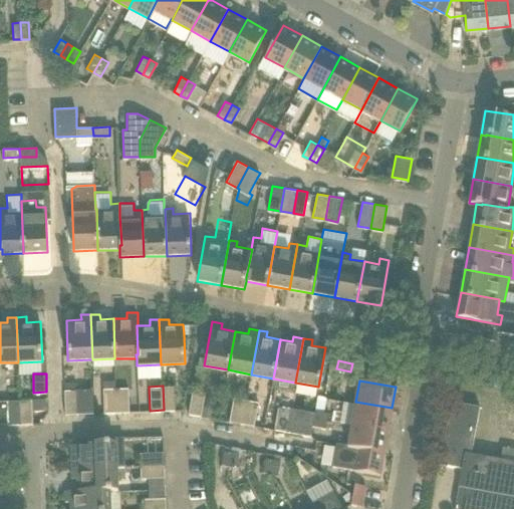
[(163,386),(164,410),(176,410),(175,386),(163,386)]
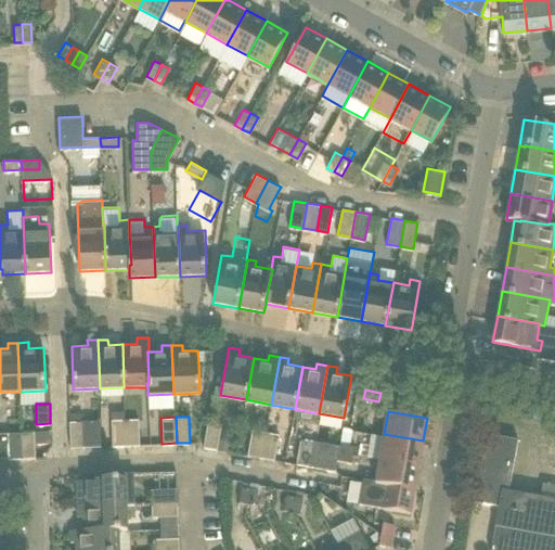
[(126,445),(125,419),(112,419),(113,445),(126,445)]
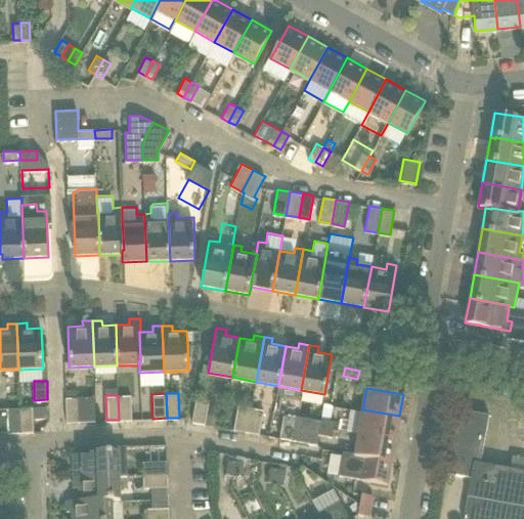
[(131,395),(118,395),(119,420),(132,419),(131,395)]
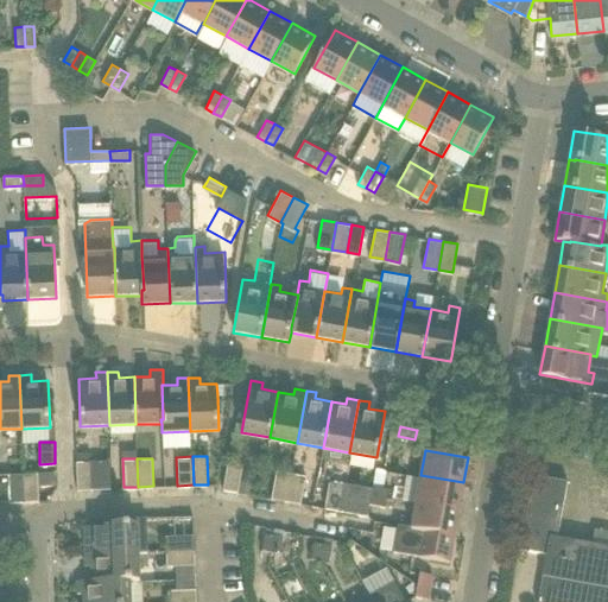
[(77,489),(111,488),(109,460),(92,460),(76,461),(77,489)]
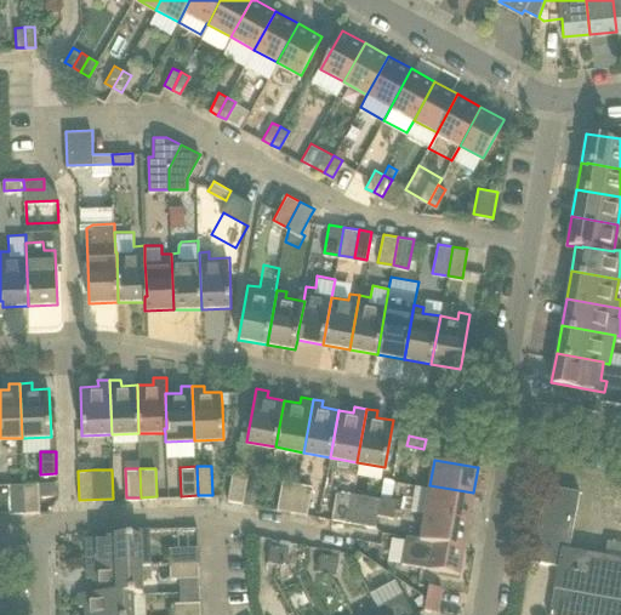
[(233,471),(228,495),(228,499),(243,502),(249,473),(233,471)]
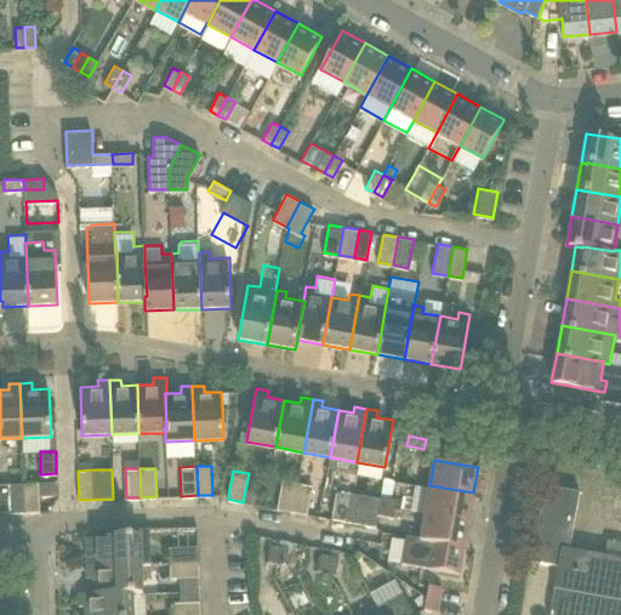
[(277,508),(292,511),(297,482),(283,479),(277,508)]
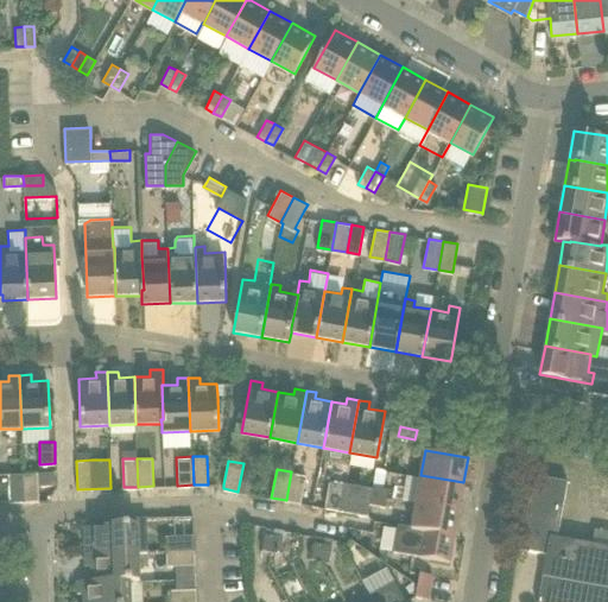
[(10,501),(24,501),(23,471),(7,473),(10,501)]
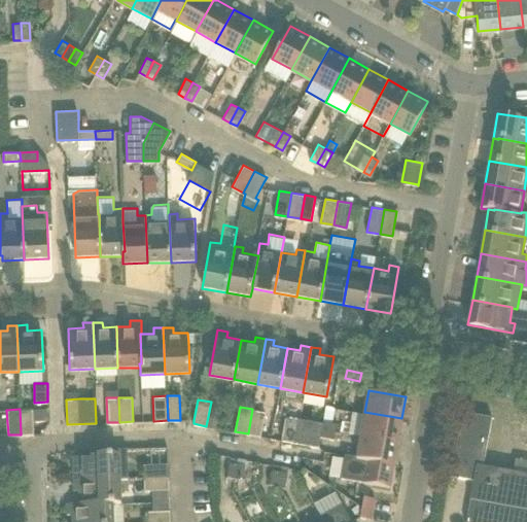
[(33,409),(20,409),(21,435),(34,433),(33,409)]
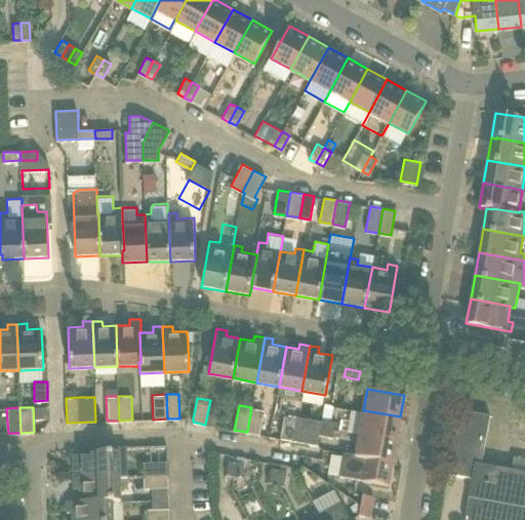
[(251,407),(247,432),(259,434),(264,409),(251,407)]
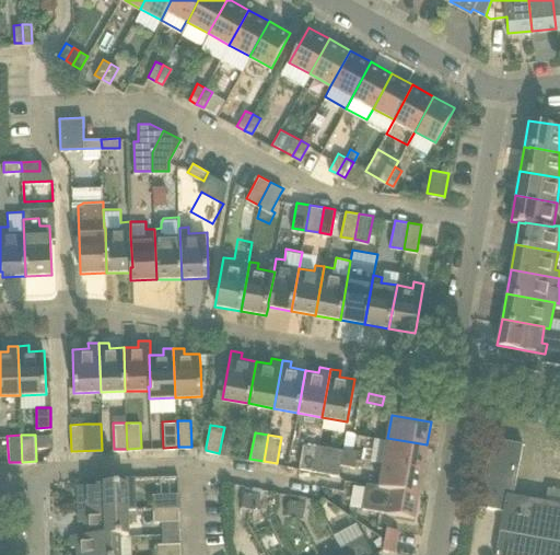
[(523,442),(490,436),(478,505),(503,509),(494,554),(559,554),(559,488),(547,486),(544,504),(513,498),(523,442)]
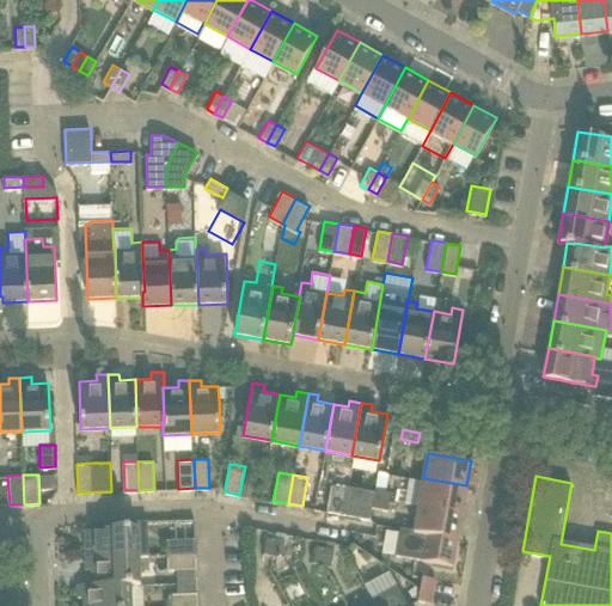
[(423,478),(418,505),(461,512),(466,485),(423,478)]
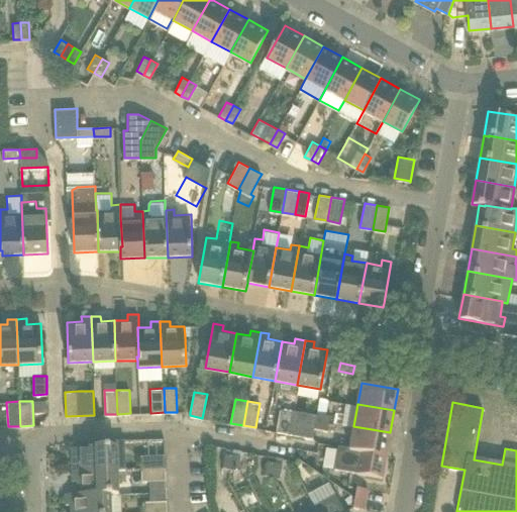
[(213,419),(215,409),(204,407),(202,417),(213,419)]
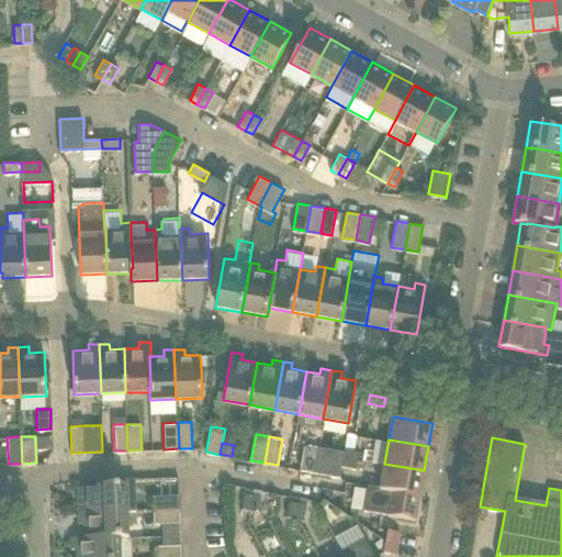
[(300,469),(314,471),(318,445),(305,443),(300,469)]
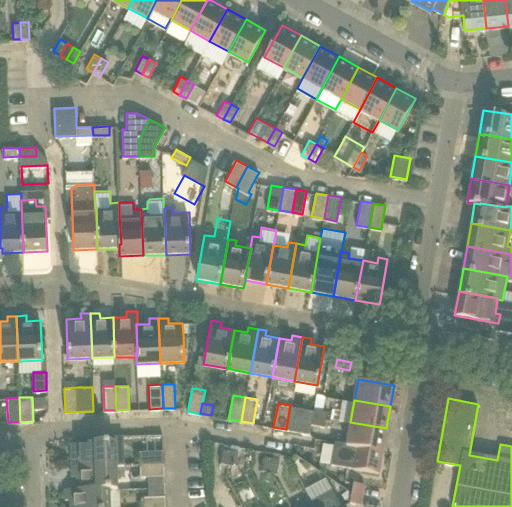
[(290,405),(286,429),(298,431),(302,408),(290,405)]
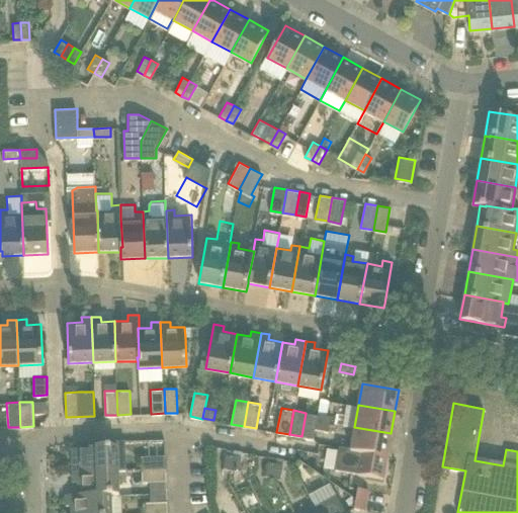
[(317,421),(330,423),(331,416),(318,413),(317,421)]
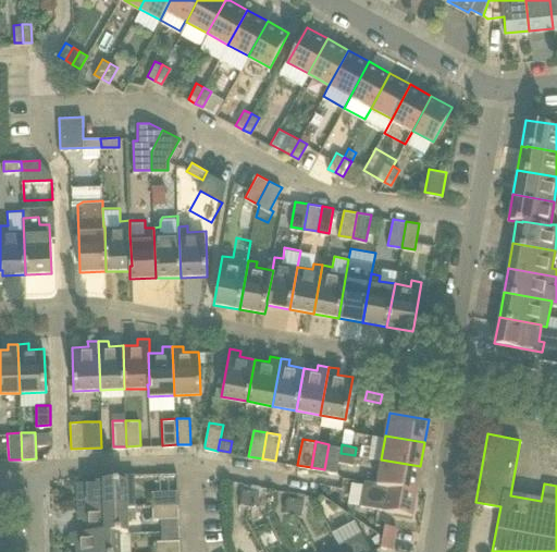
[(355,455),(341,453),(338,461),(354,464),(355,455)]
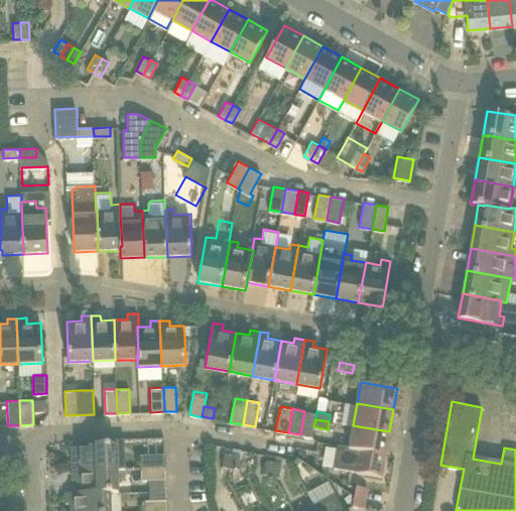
[(385,454),(389,431),(353,425),(350,444),(349,446),(385,454)]
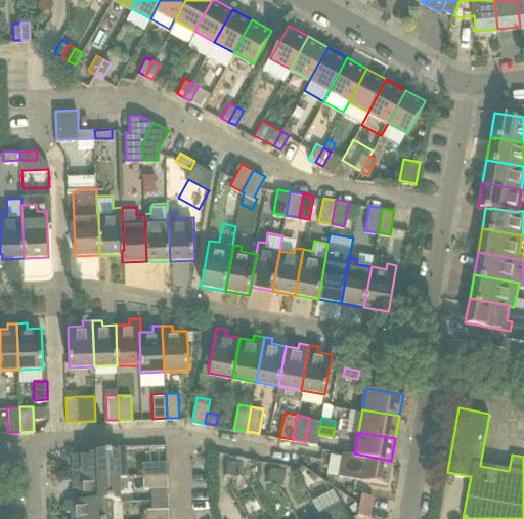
[(73,467),(74,476),(126,474),(128,474),(127,445),(92,446),(92,451),(78,451),(79,467),(73,467)]
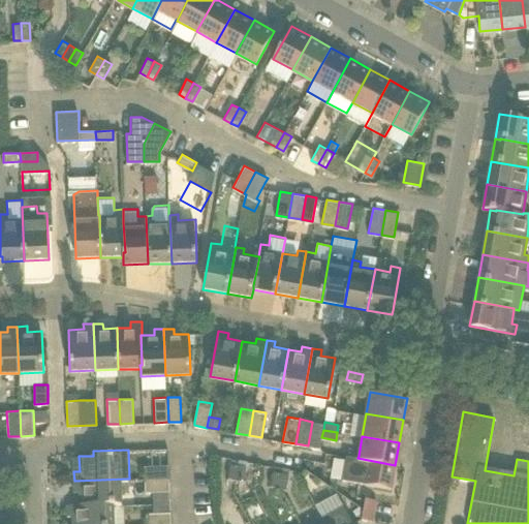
[(392,487),(395,465),(358,458),(359,456),(346,454),(342,479),(392,487)]
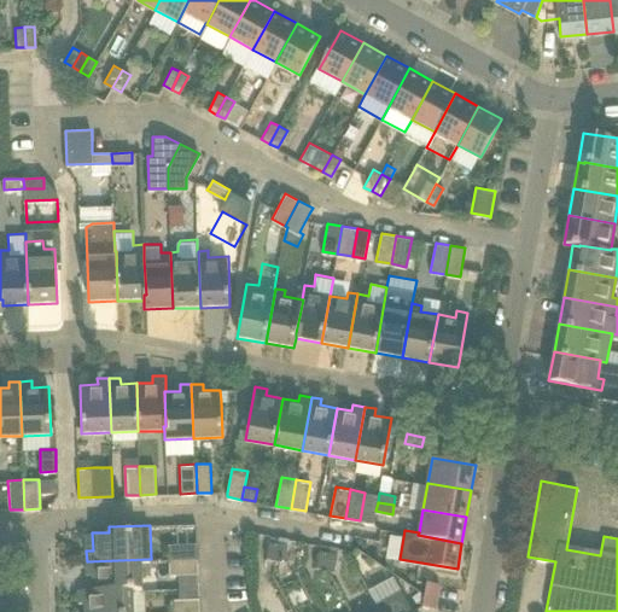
[(275,559),(278,542),(269,541),(266,558),(275,559)]
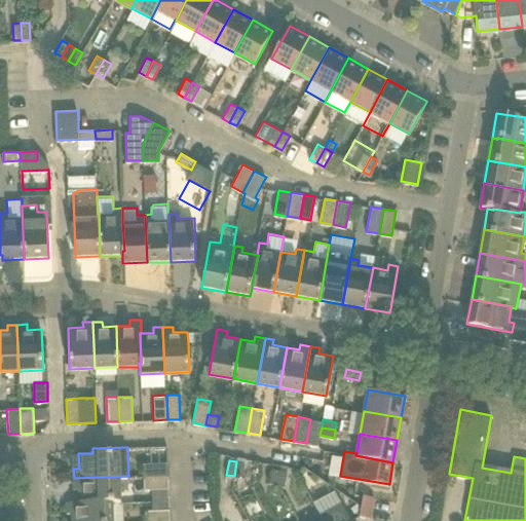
[(144,476),(168,475),(167,461),(143,462),(144,476)]
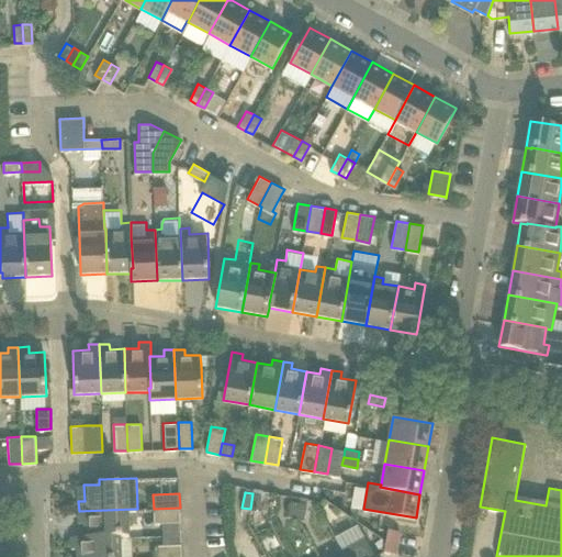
[(261,496),(253,493),(250,509),(259,510),(261,496)]
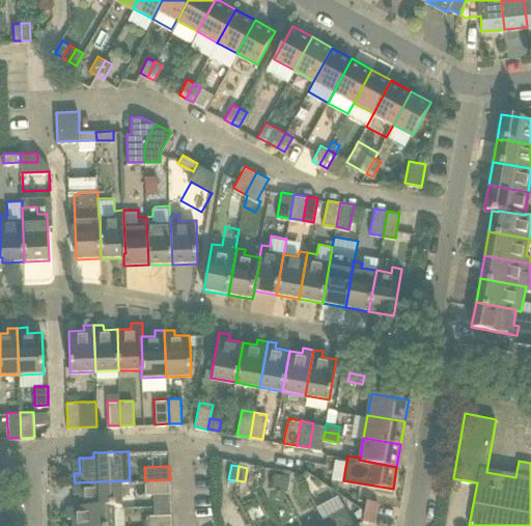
[(274,473),(272,483),(271,487),(279,488),(282,474),(274,473)]
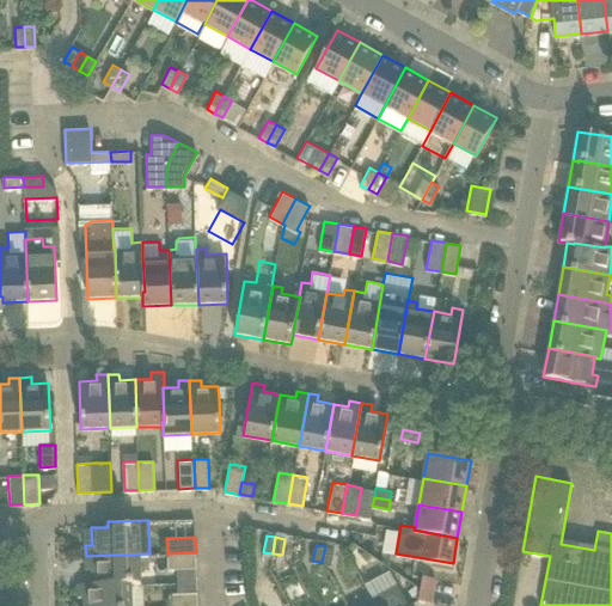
[(331,564),(331,561),(334,548),(325,546),(322,562),(331,564)]
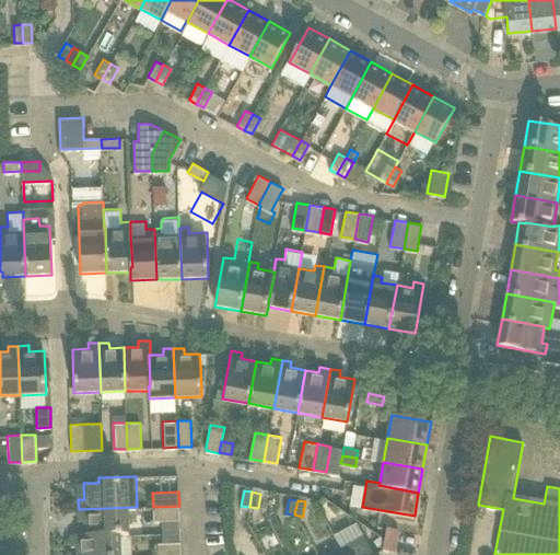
[(179,520),(179,506),(153,507),(153,520),(179,520)]
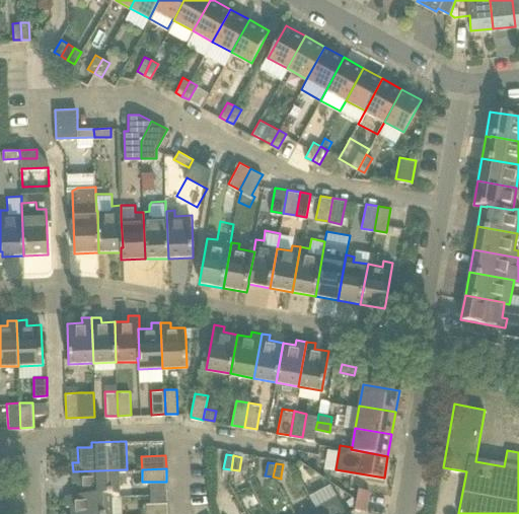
[(125,469),(73,471),(73,482),(78,482),(79,494),(79,495),(121,494),(127,493),(125,469)]
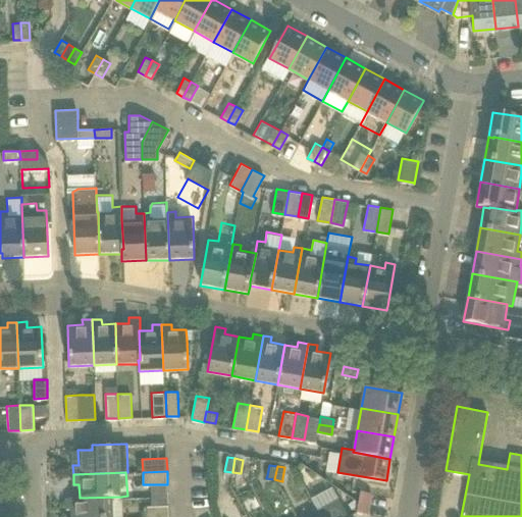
[(369,503),(371,492),(360,490),(359,501),(369,503)]
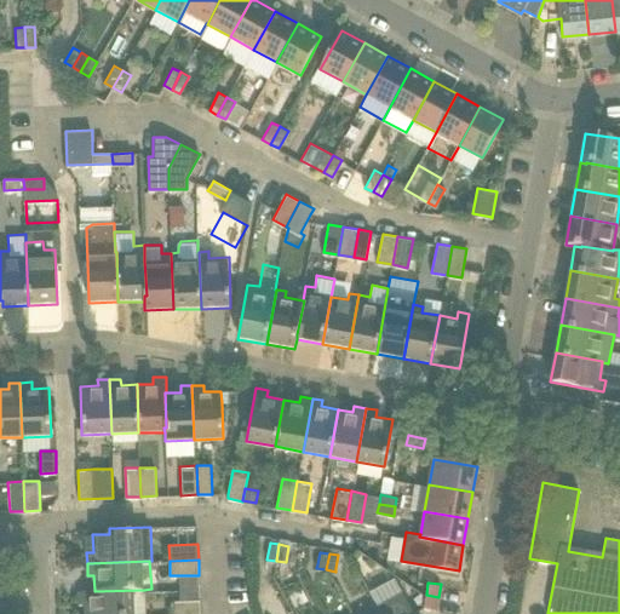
[(85,603),(85,613),(145,613),(144,590),(95,591),(95,590),(79,590),(79,603),(85,603)]
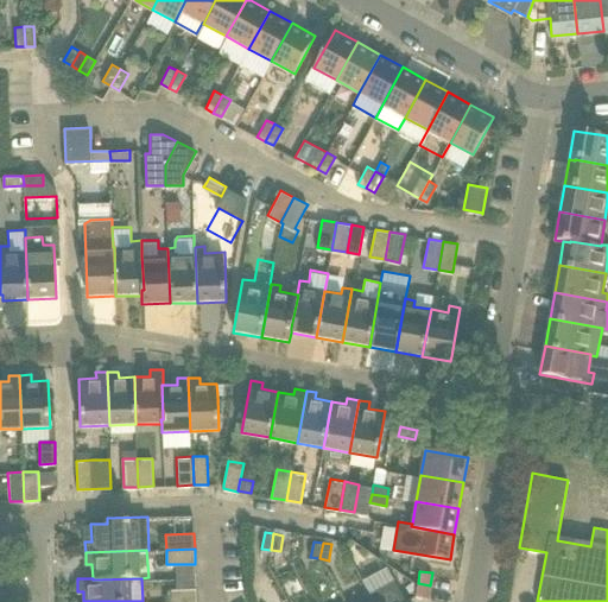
[(405,585),(410,591),(417,587),(412,580),(405,585)]
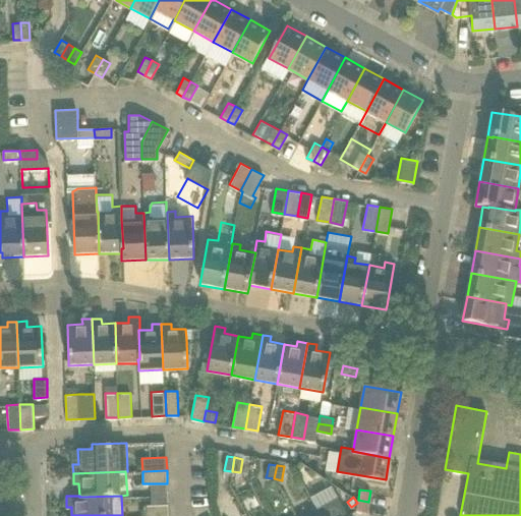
[(319,509),(322,515),(348,515),(338,498),(319,509)]
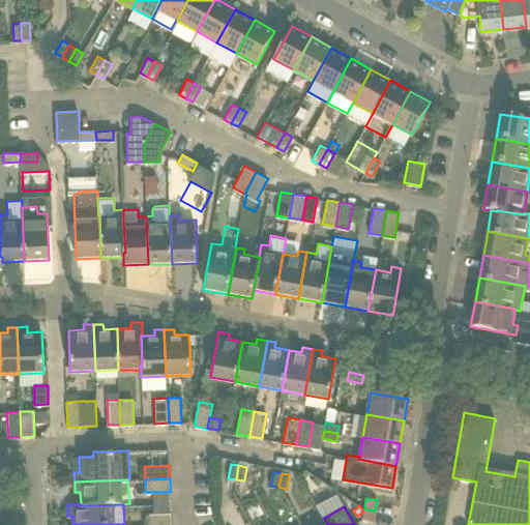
[(373,521),(375,511),(364,508),(362,519),(373,521)]
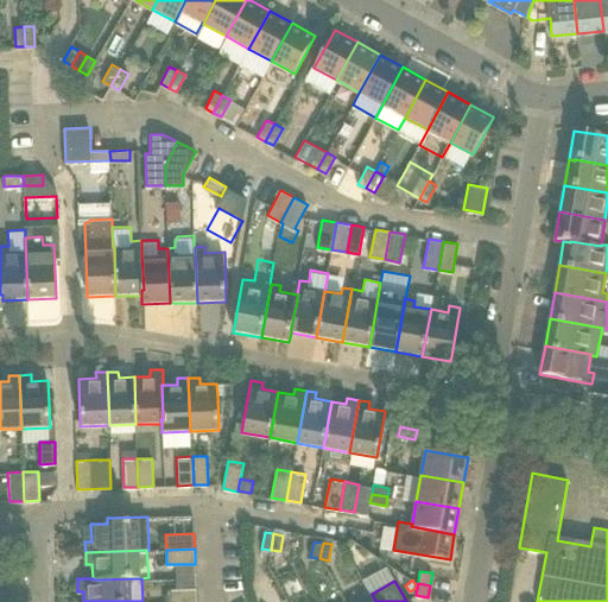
[(168,601),(196,601),(196,588),(168,589),(168,601)]
